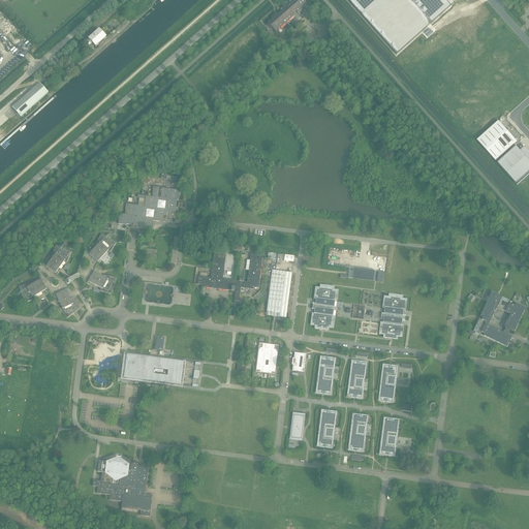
[(280,28),(293,16),(291,13),(296,10),(298,13),(303,8),(302,8),(307,4),(303,0),(289,0),(287,2),(285,3),(284,5),(279,9),(281,11),(278,14),(276,12),(271,18),(273,20),(268,24),(276,32),(280,28)]
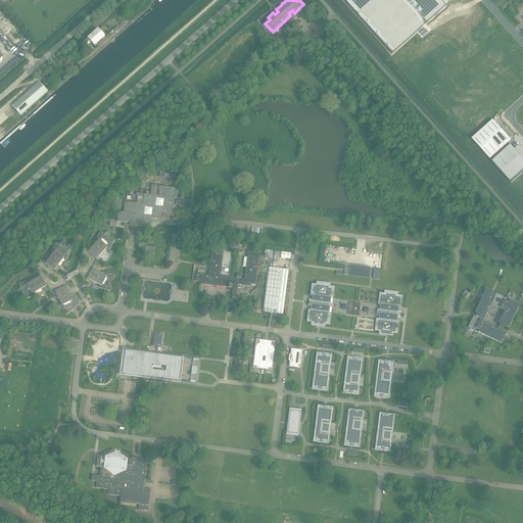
[(342,0),(391,54),(445,7),(445,6),(439,0),(342,0)]
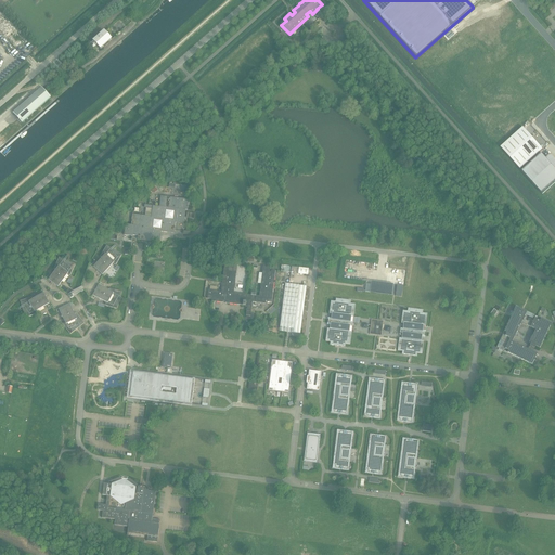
[(90,43),(93,48),(97,44),(101,49),(112,40),(104,31),(90,43)]
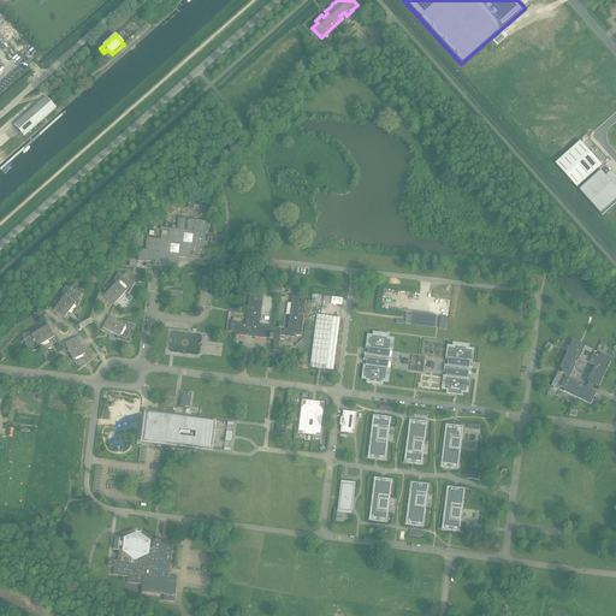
[(46,98),(45,99),(15,125),(24,137),(57,108),(46,98)]
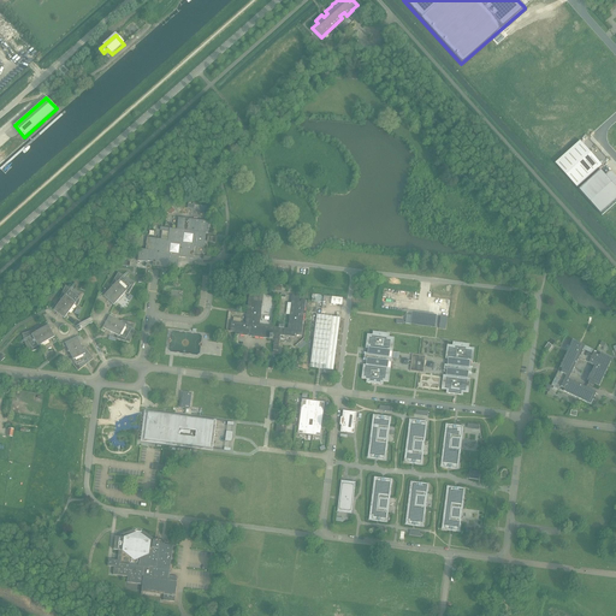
[(581,142),(556,164),(567,176),(592,154),(581,142)]
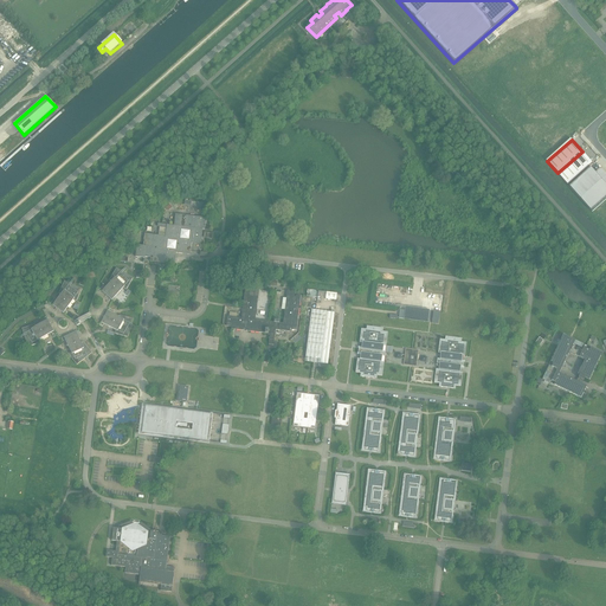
[(582,152),(558,173),(568,185),(593,163),(582,152)]
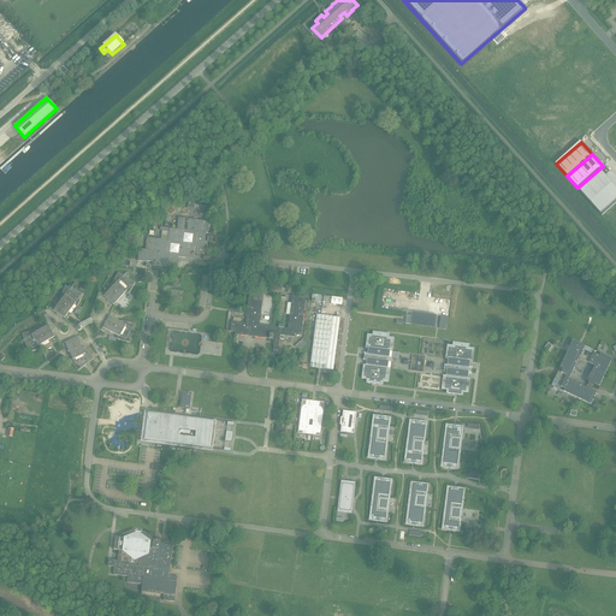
[(602,171),(580,190),(591,202),(615,179),(615,176),(611,171),(606,176),(602,171)]
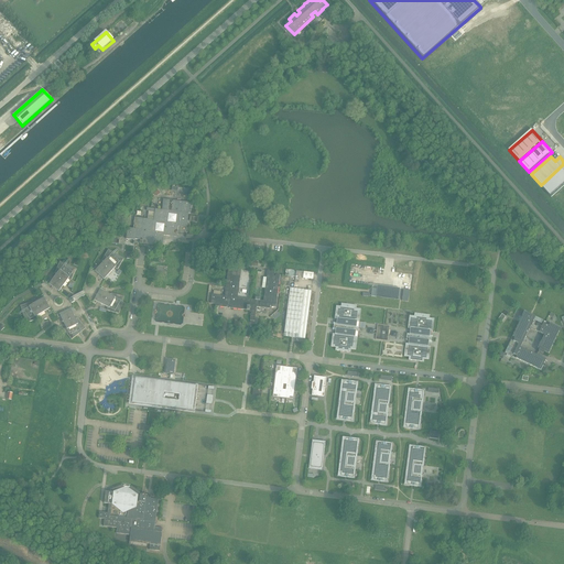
[(563,164),(541,185),(551,197),(563,185),(563,164)]
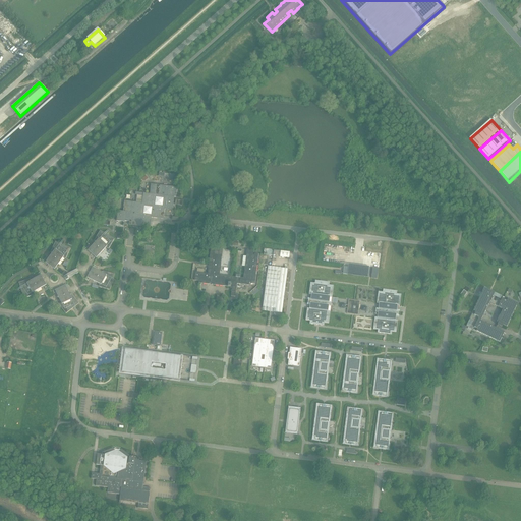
[(176,196),(177,187),(152,184),(150,193),(135,191),(135,192),(143,193),(142,203),(124,200),(123,211),(118,211),(117,221),(124,222),(125,218),(130,219),(130,222),(151,225),(152,217),(157,218),(158,216),(161,216),(161,219),(164,219),(165,207),(173,208),(174,196),(176,196)]
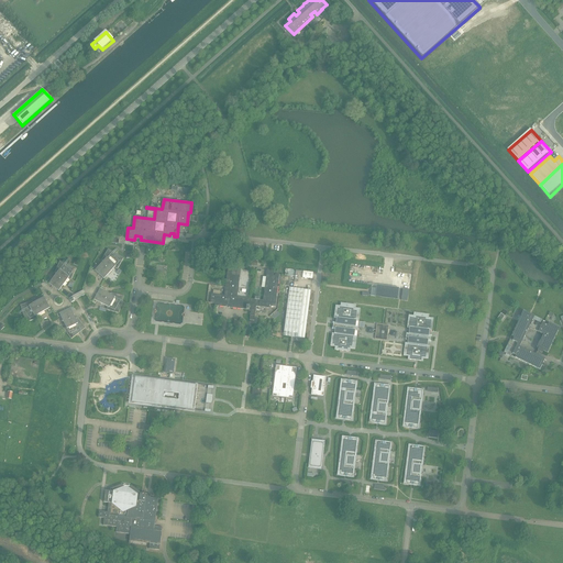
[(123,258),(108,250),(101,261),(103,262),(99,265),(100,266),(98,269),(97,268),(95,271),(106,280),(108,278),(105,276),(108,273),(108,274),(114,267),(117,269),(123,258)]
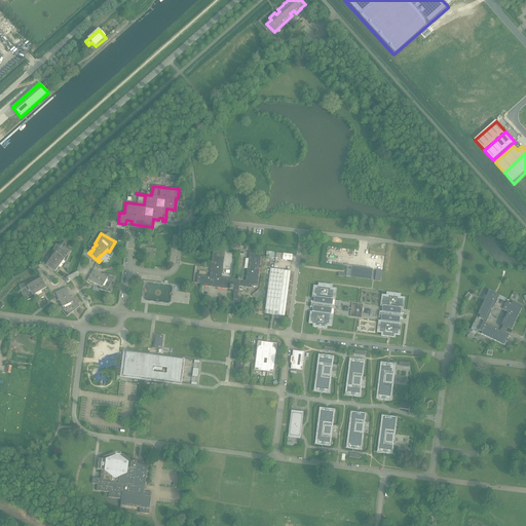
[(71,251),(55,243),(50,255),(52,256),(49,260),(50,261),(48,263),(47,262),(45,265),(57,273),(59,271),(55,269),(58,266),(59,267),(64,260),(66,262),(71,251)]
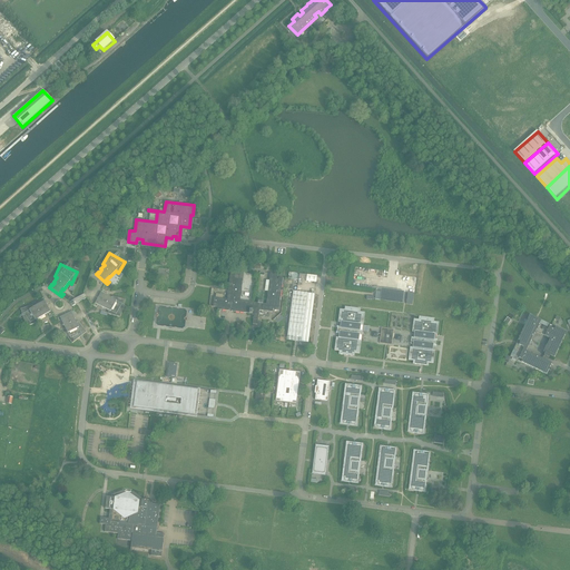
[(232,312),(248,314),(252,314),(252,315),(254,315),(253,324),(257,324),(259,311),(273,312),(273,308),(275,308),(275,310),(278,311),(279,307),(283,278),(278,277),(278,279),(277,278),(277,274),(271,273),(266,304),(263,303),(263,302),(258,301),(258,303),(241,301),(244,269),(237,268),(237,274),(235,274),(235,272),(231,272),(227,298),(214,297),(213,306),(218,307),(217,310),(229,311),(229,310),(232,310),(232,312)]
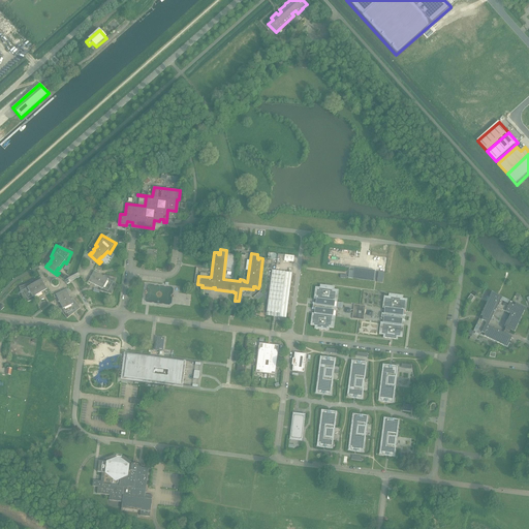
[(352,278),(352,279),(373,281),(375,271),(353,268),(353,272),(353,276),(352,278)]
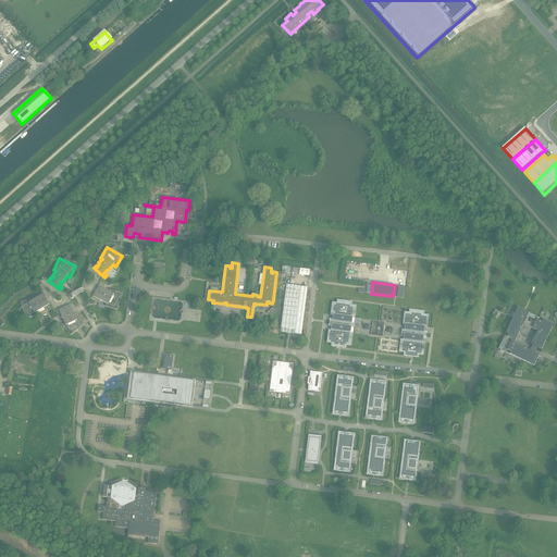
[(308,287),(286,285),(281,329),(301,331),(308,287)]
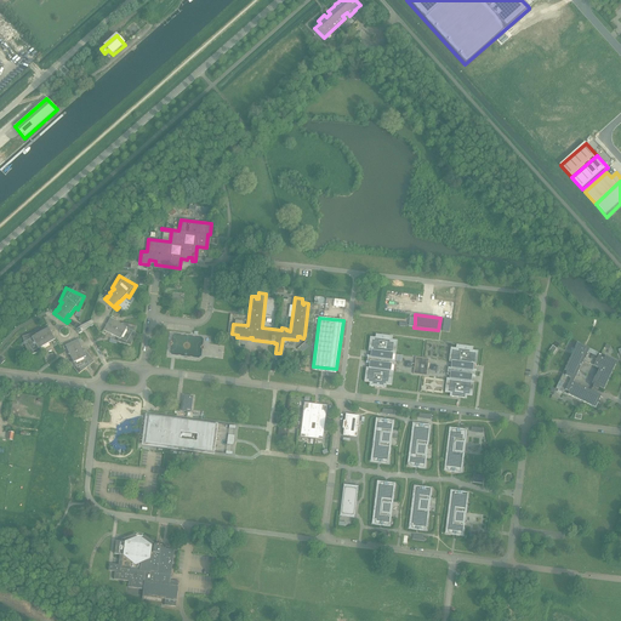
[(131,346),(136,326),(123,323),(123,325),(117,323),(115,323),(113,322),(113,320),(110,319),(102,332),(106,334),(107,331),(110,332),(110,334),(119,339),(118,342),(131,346)]
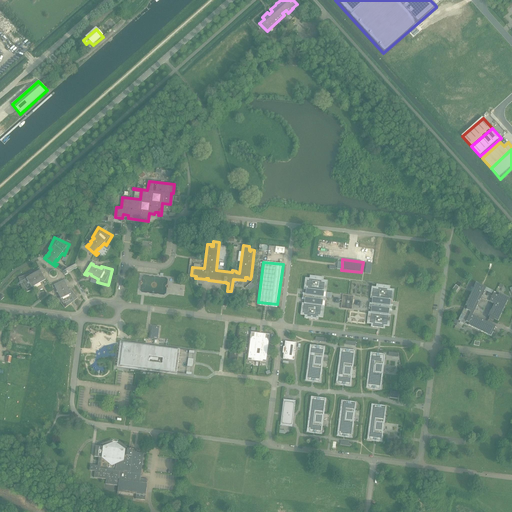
[(29,274),(18,277),(23,293),(34,290),(33,287),(40,283),(40,282),(43,280),(44,283),(46,281),(40,270),(37,272),(38,272),(35,274),(34,273),(30,276),(29,274)]
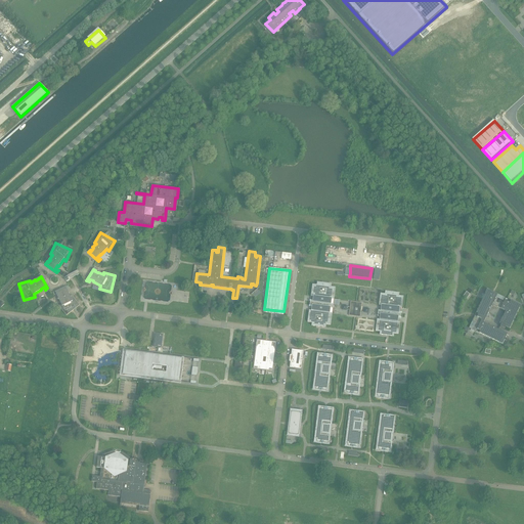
[(317,282),(316,286),(312,285),(311,297),(313,297),(313,302),(310,301),(309,305),(312,306),(311,311),(309,310),(307,322),(312,322),(311,325),(325,328),(325,324),(331,325),(332,313),(330,313),(330,308),(333,308),(333,304),(331,304),(331,299),(334,299),(336,288),(331,287),(332,285),(317,282)]
